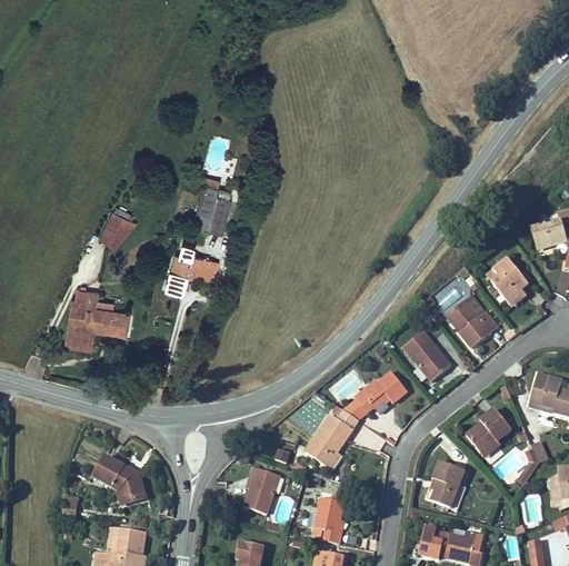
[(203,189),(217,192),(220,177),(203,172),(201,181),(205,181),(203,189)]
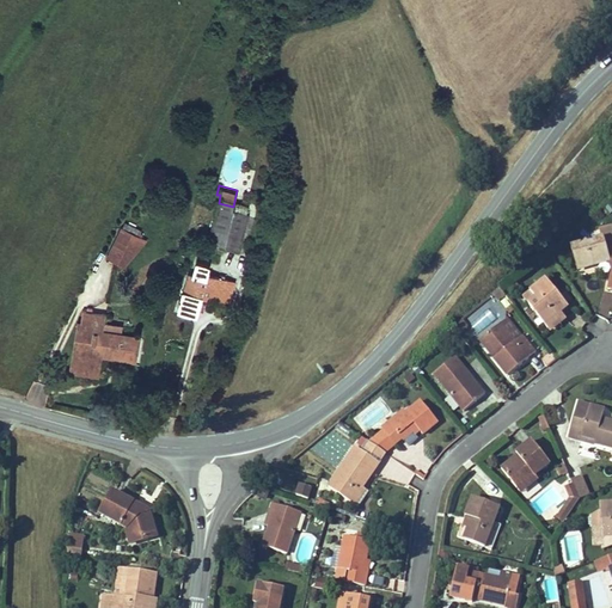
[(208,240),(239,247),(249,210),(233,207),(219,203),(218,203),(208,240)]
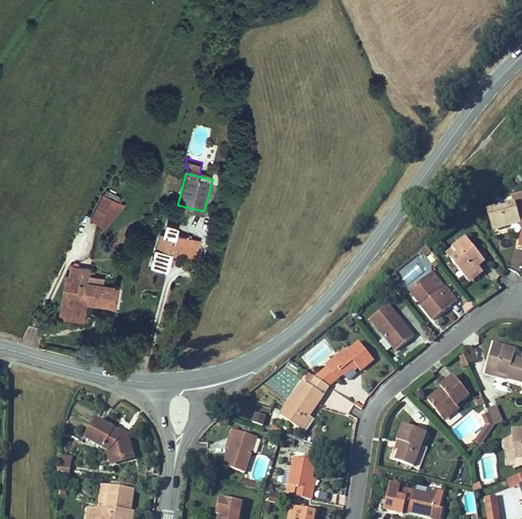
[(107,187),(104,192),(120,200),(123,195),(107,187)]
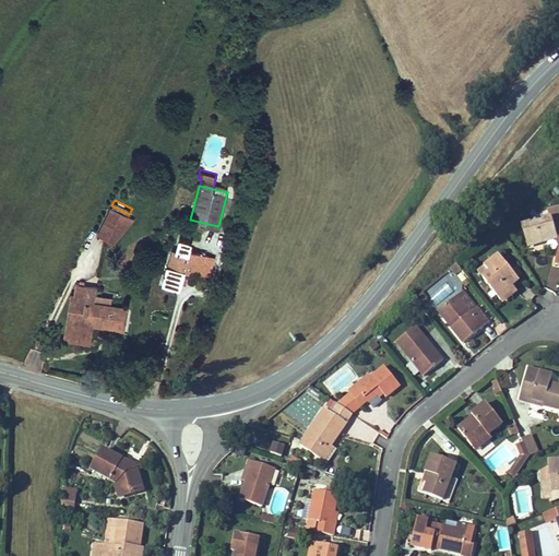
[(523,224),(530,244),(557,236),(558,234),(558,209),(558,204),(548,206),(550,216),(523,224)]
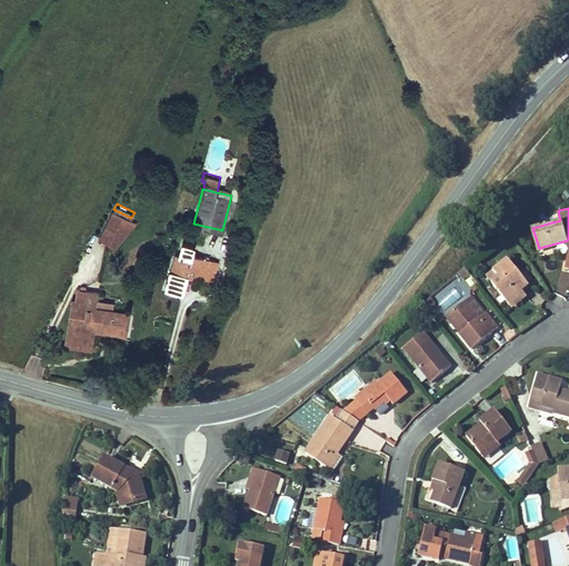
[(131,218),(113,209),(100,236),(110,241),(119,224),(127,227),(131,218)]
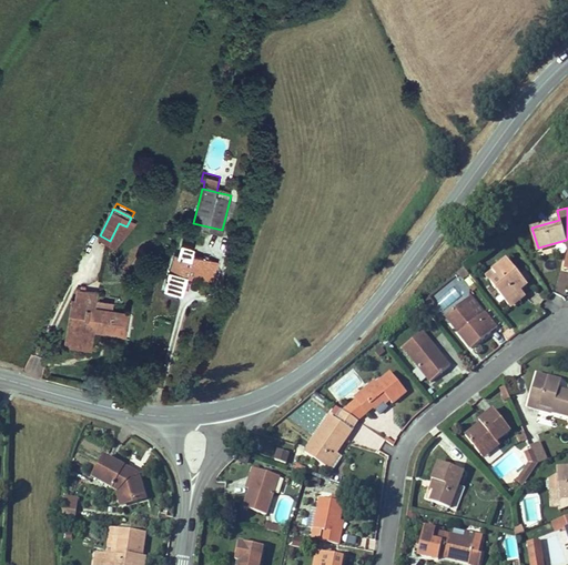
[(119,223),(110,241),(115,243),(135,220),(131,218),(127,226),(119,223)]
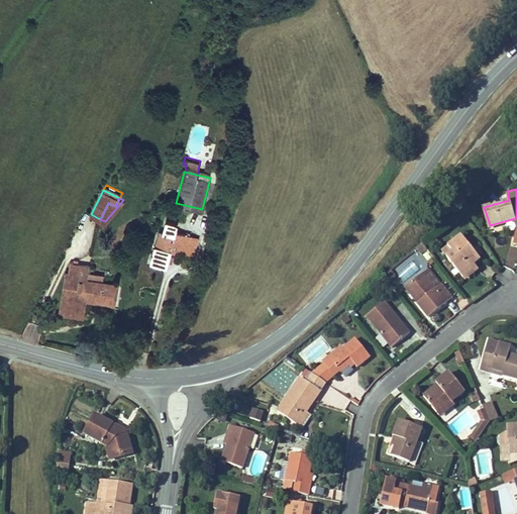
[(193,233),(176,228),(178,221),(166,218),(163,228),(160,227),(156,243),(154,243),(150,259),(167,263),(171,247),(188,252),(193,233)]
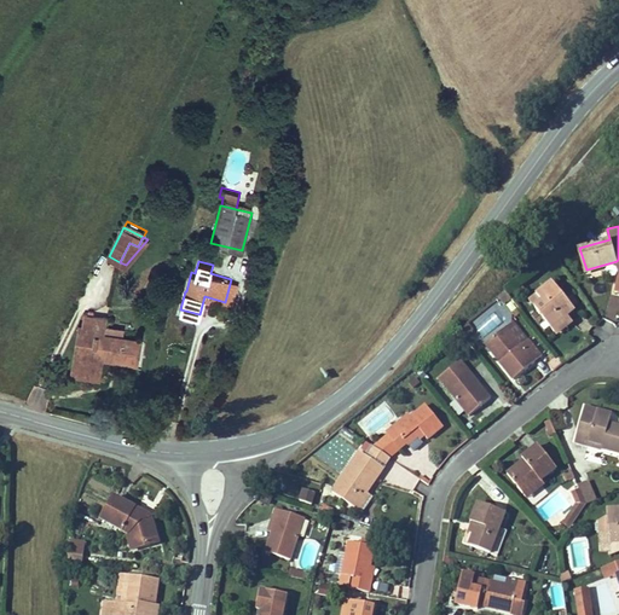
[(553,278),(536,291),(542,299),(534,303),(555,329),(565,321),(562,317),(567,312),(574,306),(553,278)]
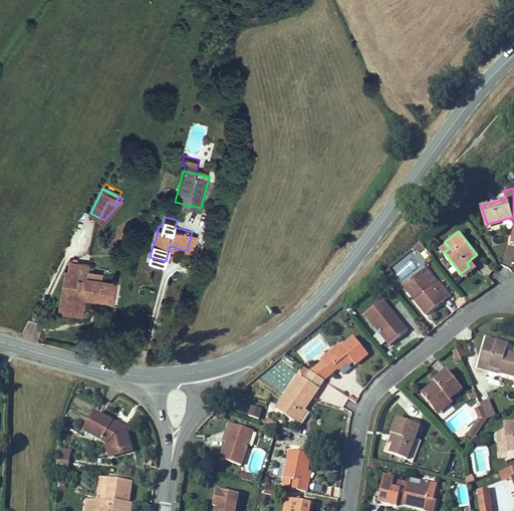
[(197,233),(192,232),(187,251),(192,252),(197,233)]
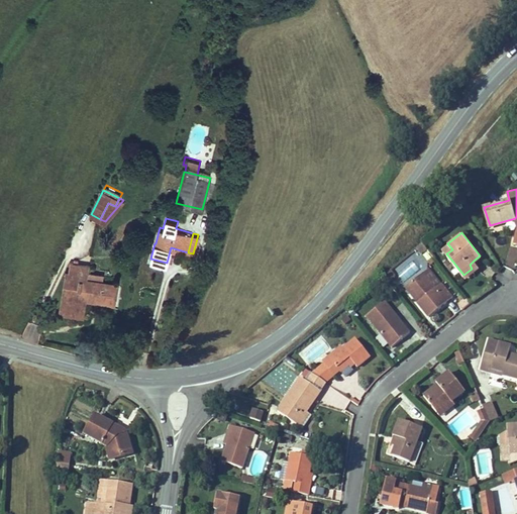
[(422,241),(416,245),(421,251),(427,246),(422,241)]
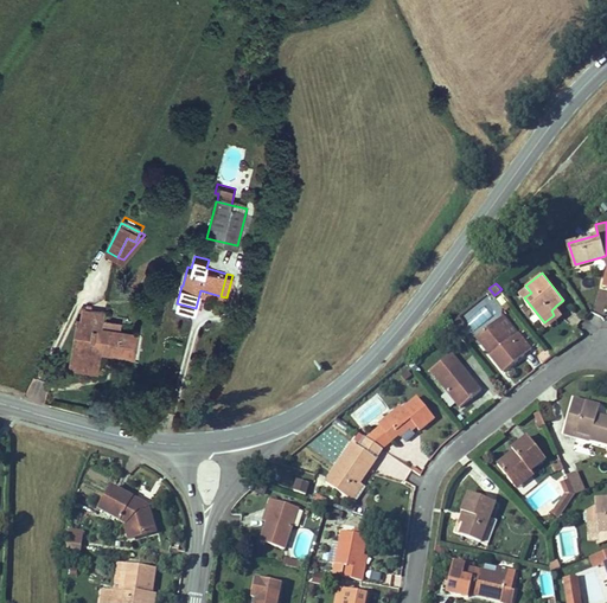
[(524,297),(531,293),(525,286),(518,292),(524,297)]
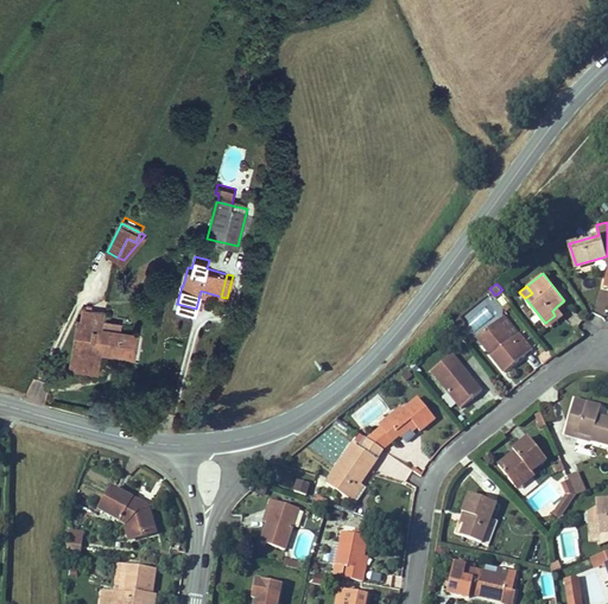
[(120,329),(103,326),(105,317),(106,307),(83,304),(74,363),(96,367),(100,345),(134,351),(137,331),(120,329)]
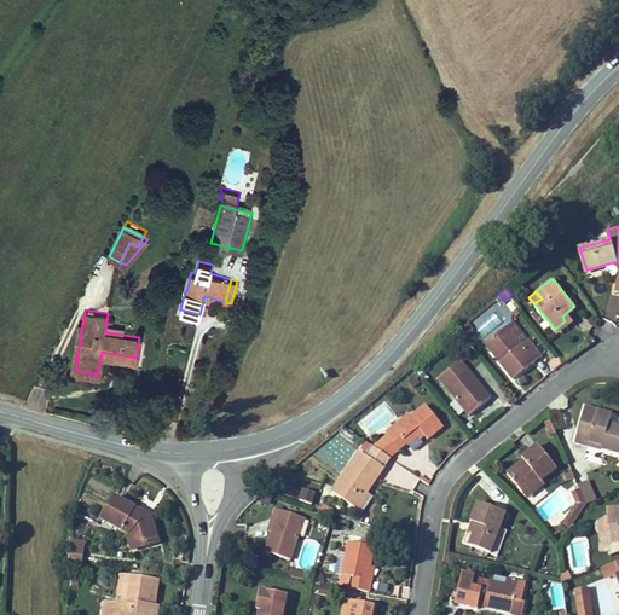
[(565,321),(555,329),(557,332),(573,319),(567,312),(562,317),(565,321)]
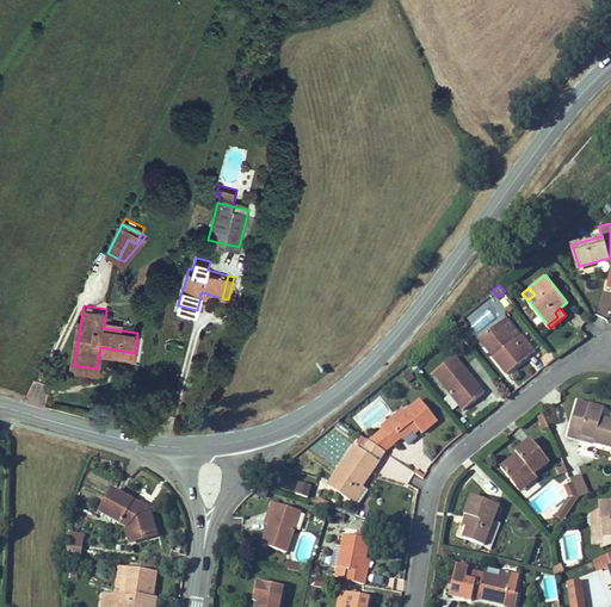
[(454,323),(460,330),(468,323),(462,316),(454,323)]
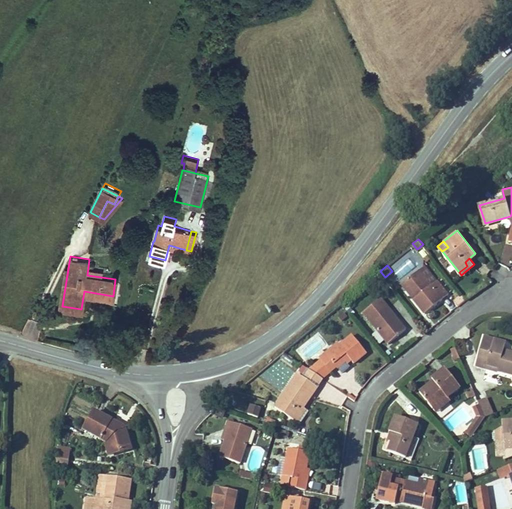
[(87,275),(101,277),(102,270),(88,267),(87,275)]
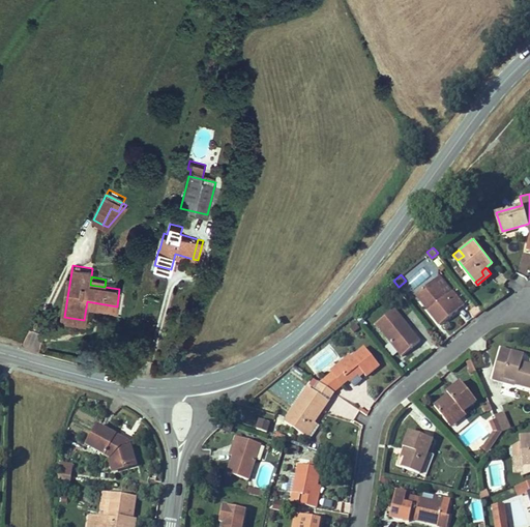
[(428,308),(440,322),(464,303),(452,288),(446,293),(434,277),(419,289),(432,304),(428,308)]
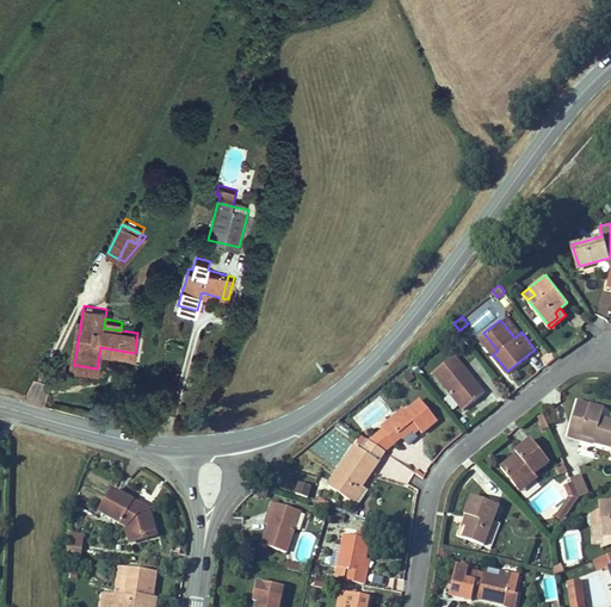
[(483,333),(479,336),(493,354),(498,351),(483,333)]
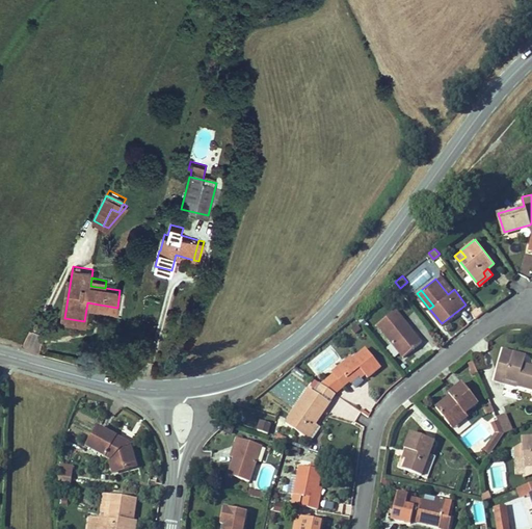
[(476,316),(484,310),(479,303),(471,310),(476,316)]
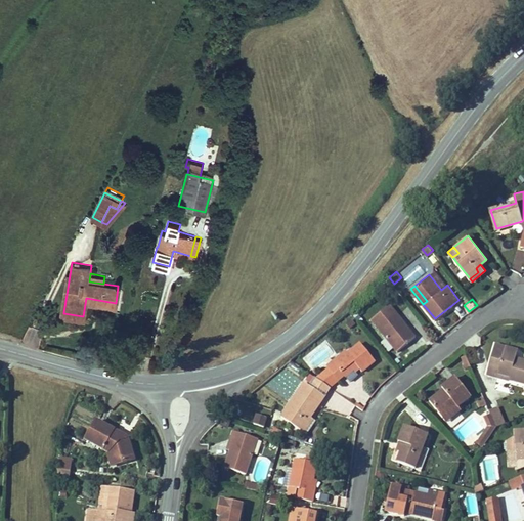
[(390,303),(372,317),(397,350),(416,335),(410,329),(408,331),(401,320),(402,319),(390,303)]
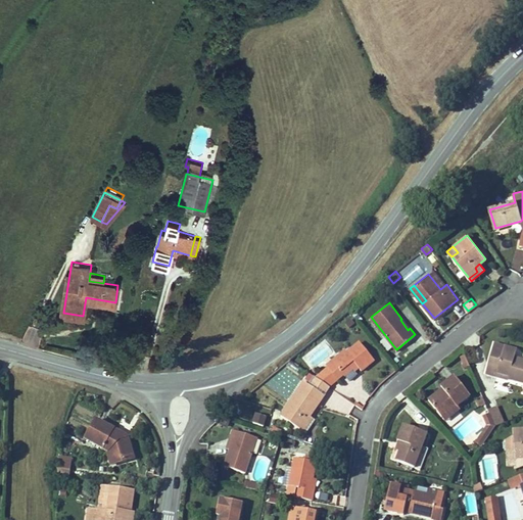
[(410,328),(401,319),(400,320),(408,330),(410,328)]
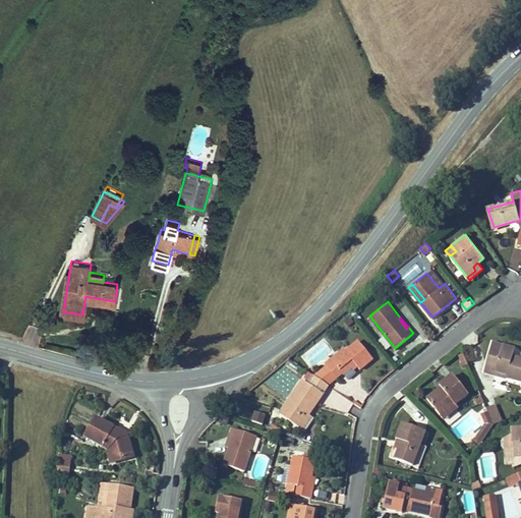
[(346,348),(327,364),(337,377),(342,371),(343,372),(352,365),(356,362),(357,364),(360,367),(373,357),(358,338),(346,348)]
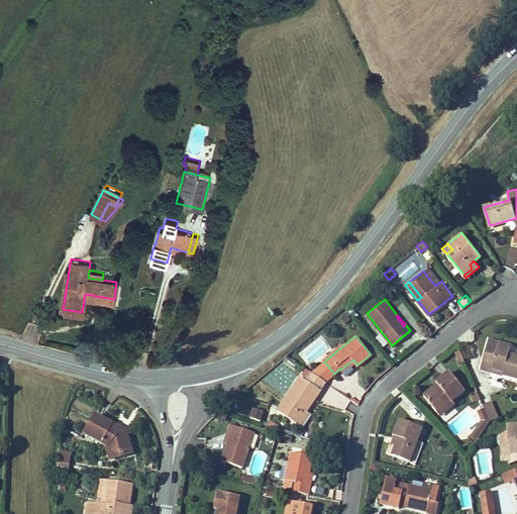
[(511,342),(489,336),(481,367),(492,370),(493,366),(504,369),(503,372),(516,375),(516,352),(516,357),(508,354),(509,350),(511,342)]
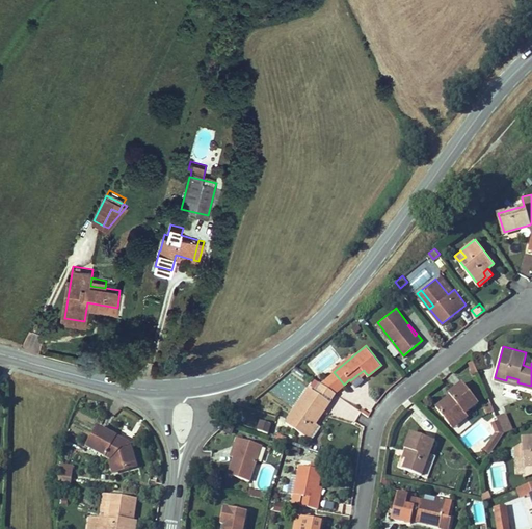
[(331,369),(334,372),(353,355),(351,353),(331,369)]
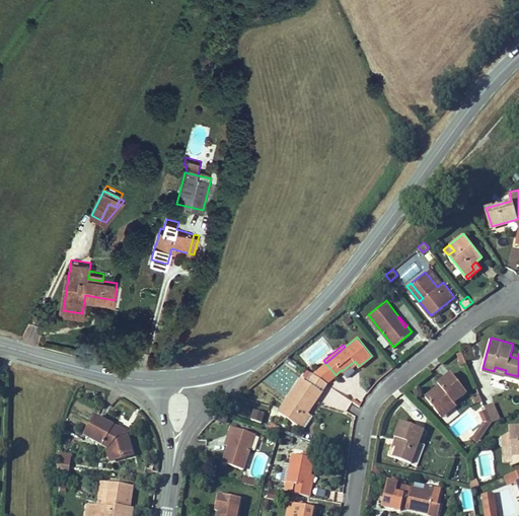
[(451,371),(438,382),(440,383),(442,386),(439,388),(437,385),(426,395),(439,412),(446,406),(449,410),(457,403),(454,400),(466,390),(451,371)]
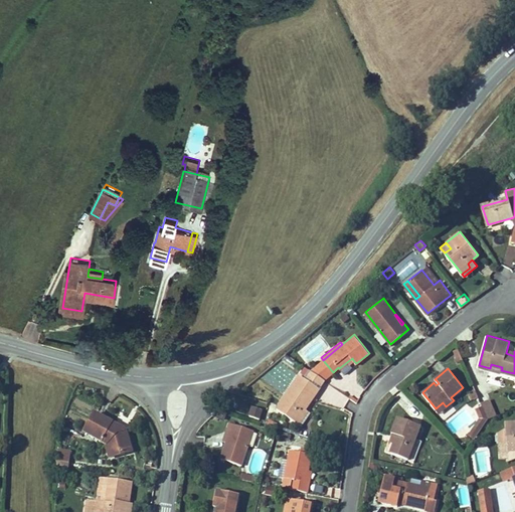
[(325,379),(311,369),(307,375),(321,385),(325,379)]
